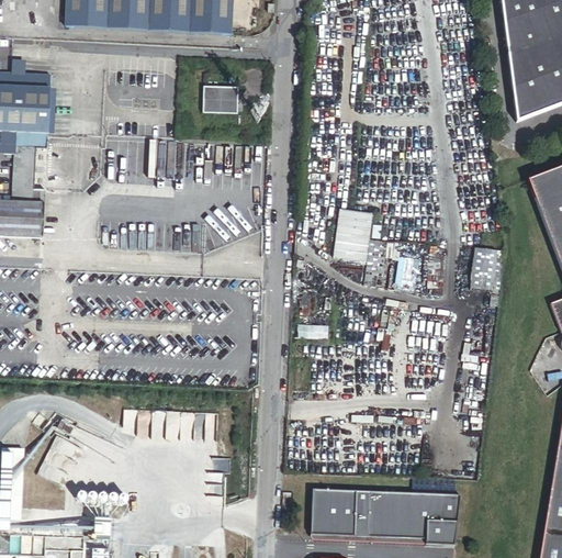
[(232,32),(233,0),(67,0),(66,24),(232,32)]
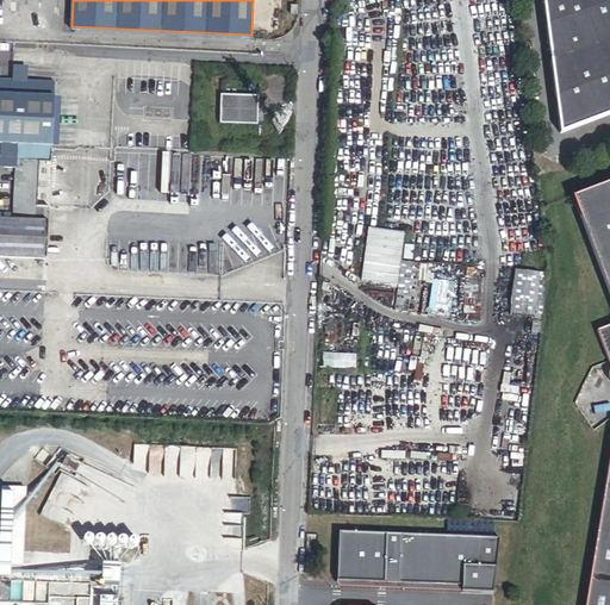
[(543,0),(560,130),(609,110),(609,0),(543,0)]
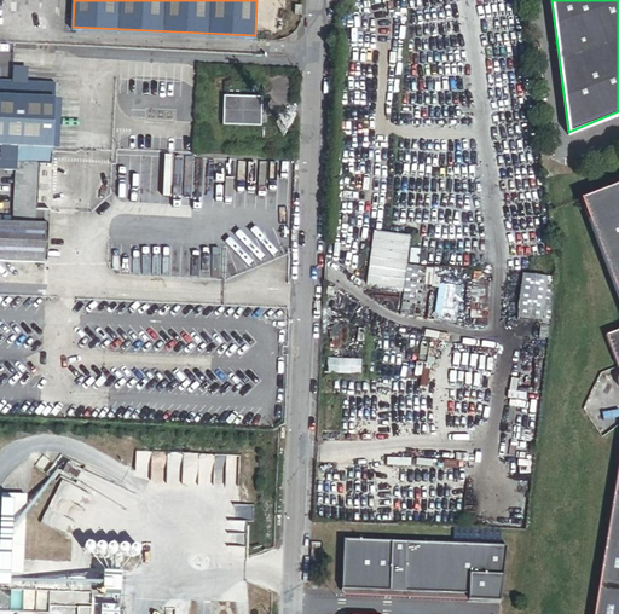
[(0,157),(16,158),(12,221),(0,220),(0,258),(47,260),(50,207),(38,207),(40,160),(52,161),(56,81),(0,77),(0,157)]
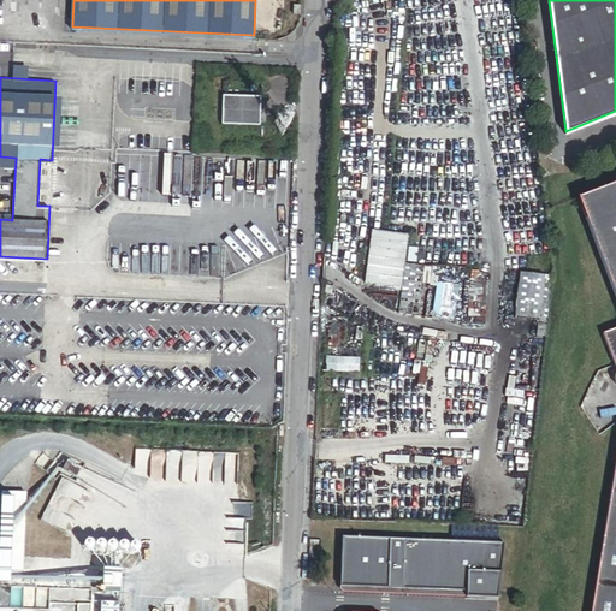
[(220,120),(259,122),(259,94),(221,93),(220,120)]
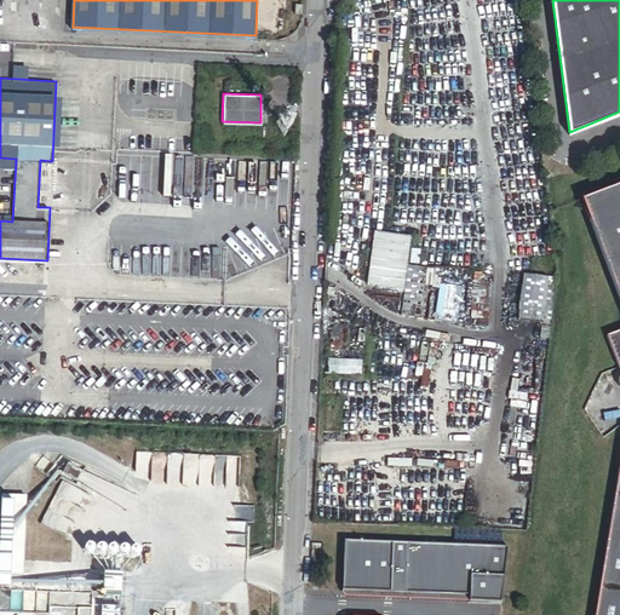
[(619,180),(583,196),(619,295),(619,180)]
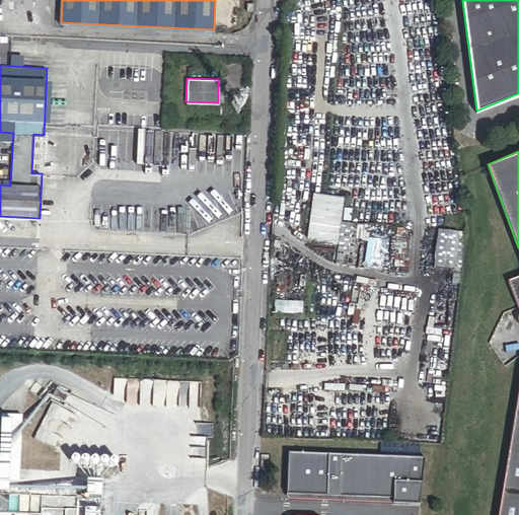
[(313,191),(306,236),(338,240),(341,220),(344,195),(313,191)]
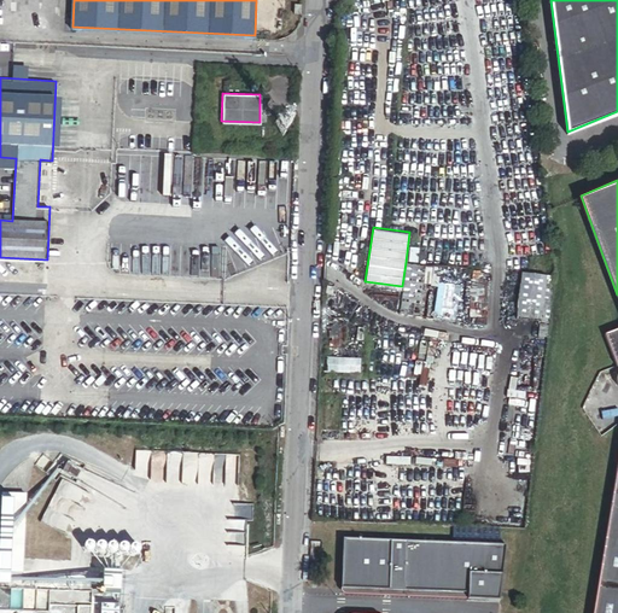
[(468,319),(474,272),(406,262),(402,286),(400,309),(468,319)]
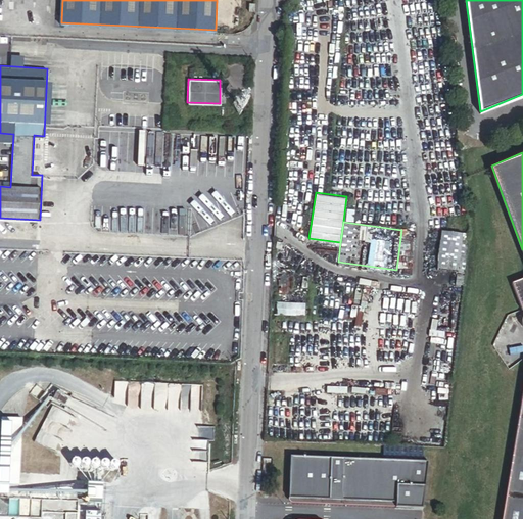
[(458,271),(463,232),(442,229),(437,268),(458,271)]
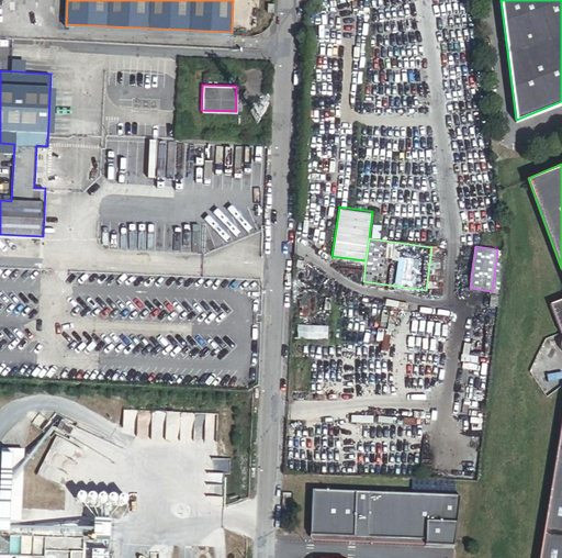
[(499,291),(504,249),(497,249),(492,291),(499,291)]
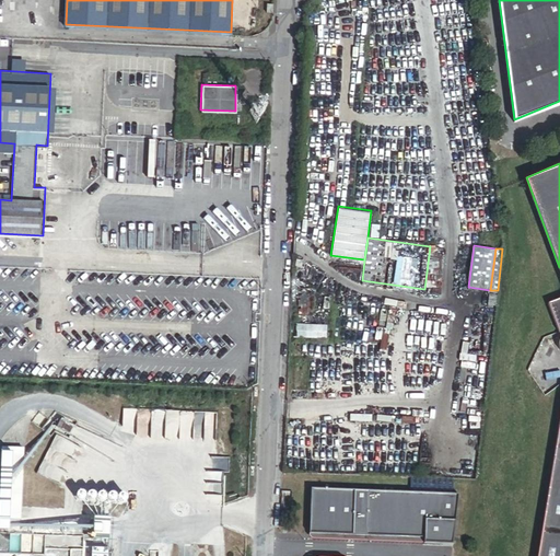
[(559,328),(559,296),(548,300),(559,329),(559,328)]
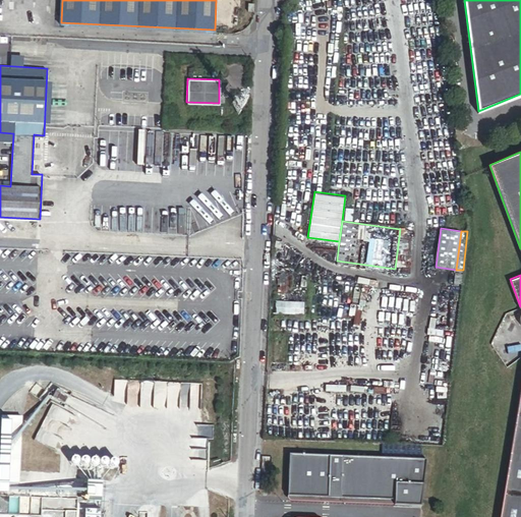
[(305,313),(306,301),(277,299),(277,312),(305,313)]
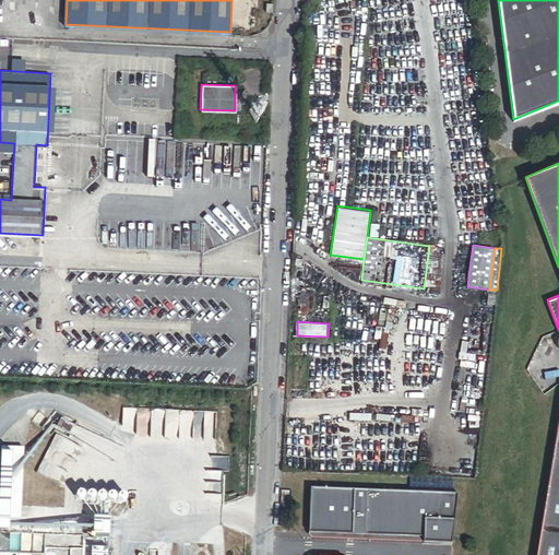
[(558,554),(558,415),(536,554),(558,554)]
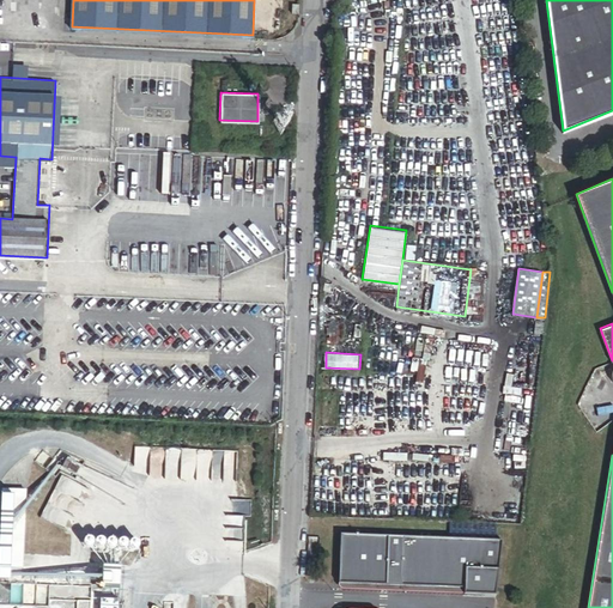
[(0,561),(22,563),(25,485),(0,484),(0,561)]
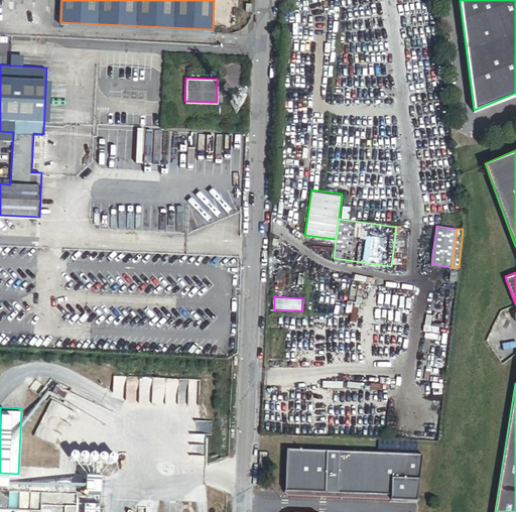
[(286,448),(284,487),(392,490),(392,498),(417,498),(418,452),(286,448)]
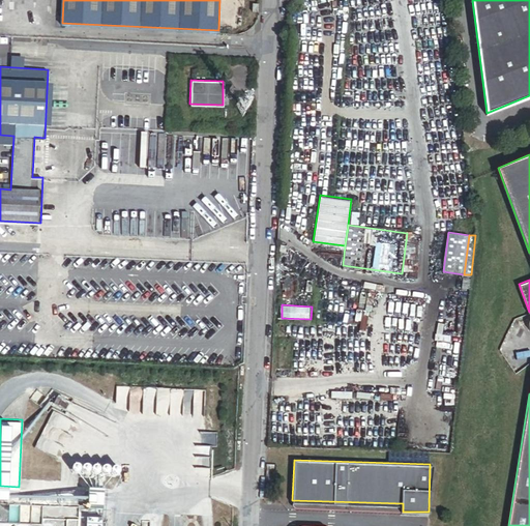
[(100,525),(101,515),(86,515),(85,525),(100,525)]
